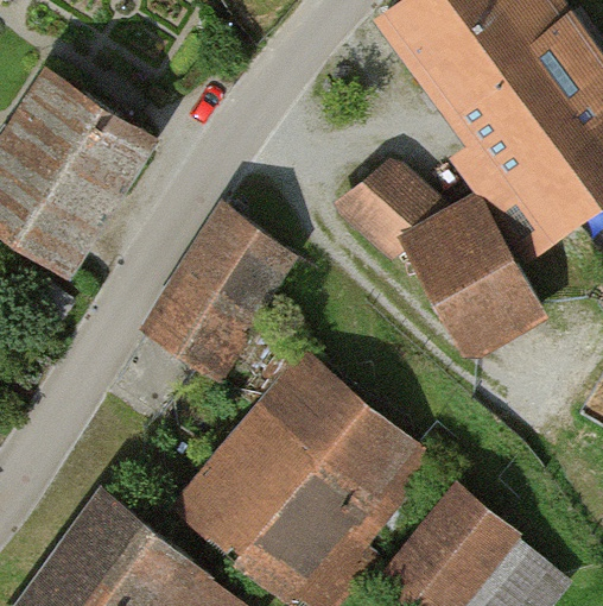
[(393,151),(330,206),(394,266),(408,254),(471,363),(553,320),(520,257),(602,202),(602,54),(562,0),(407,0),(378,24),(467,147),(449,158),(474,193),(449,204),(393,151)]
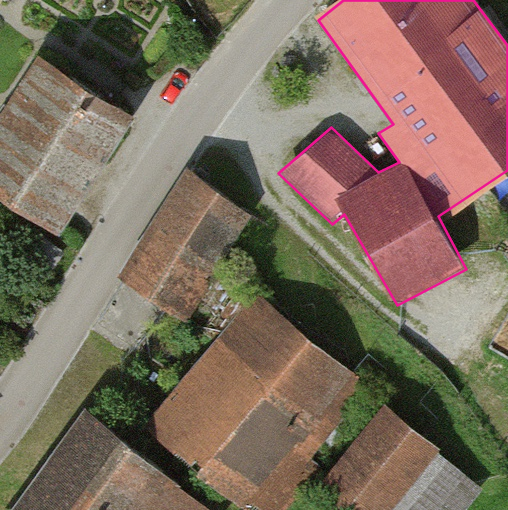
[(137,121),(41,58),(0,120),(0,193),(63,234),(137,121)]
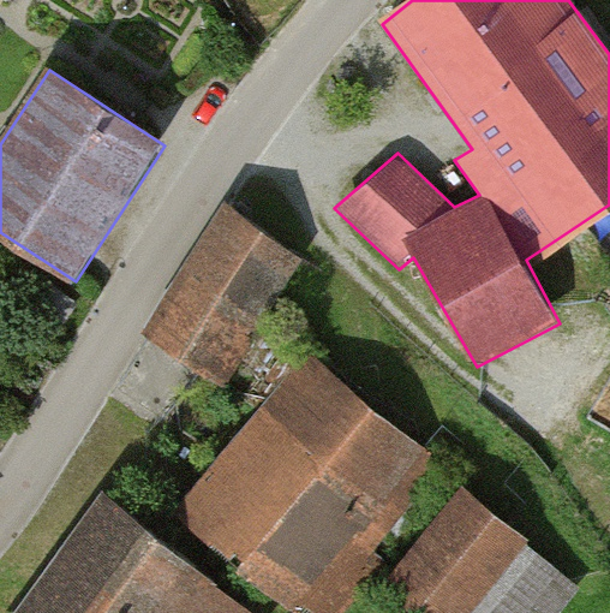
[(298,612),(338,612),(458,480),(258,323),(300,262),(225,206),(139,327),(253,414),(177,504),(298,612)]
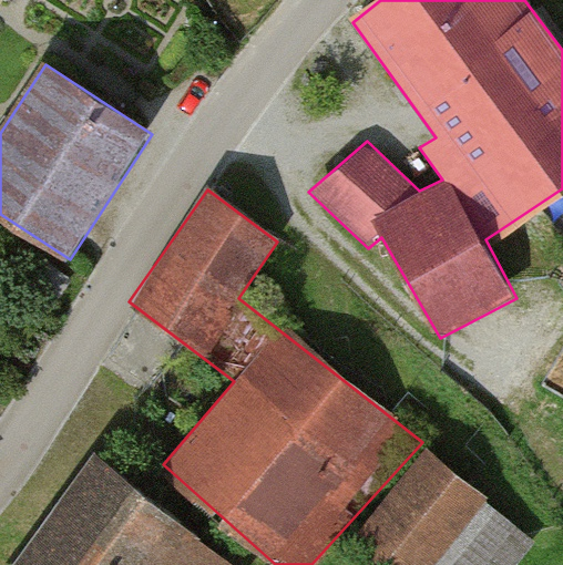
[(432,564),(488,499),(427,450),(354,540),(386,564),(432,564)]
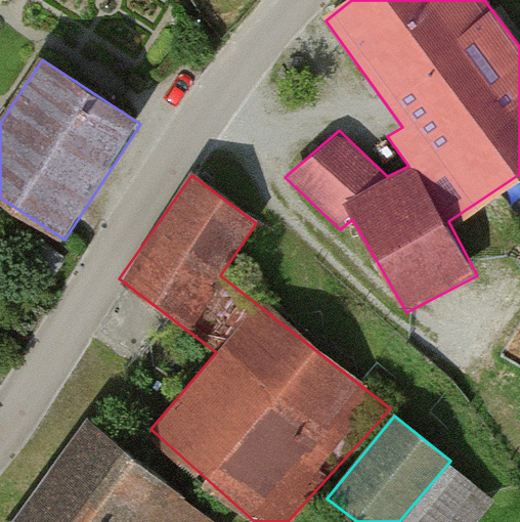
[(214,521),(84,420),(2,521),(214,521)]
